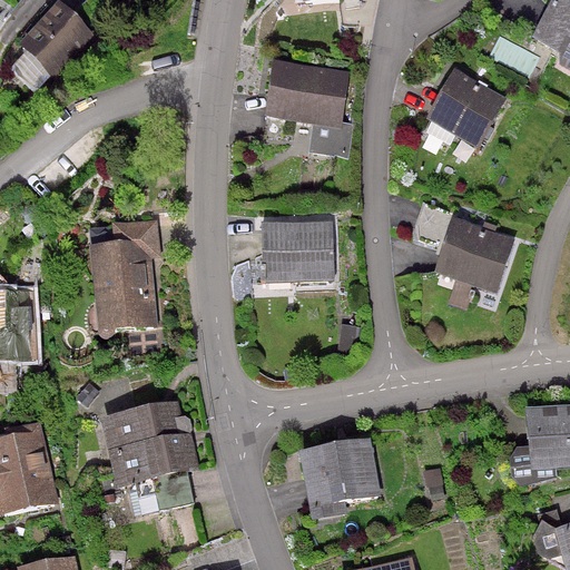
[(569,0),(549,0),(529,39),(561,56),(557,66),(569,72),(569,0)]
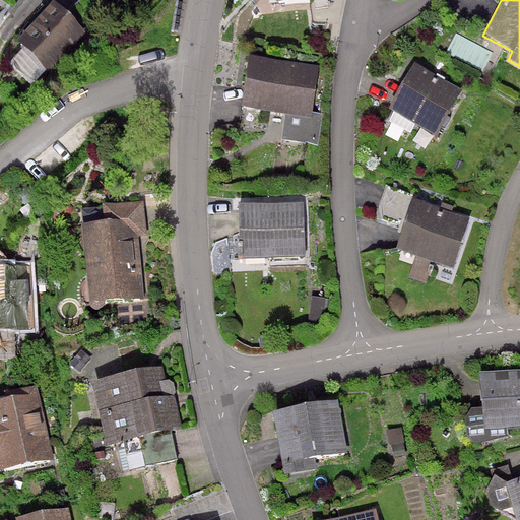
[(86,31),(56,3),(18,43),(49,71),(86,31)]
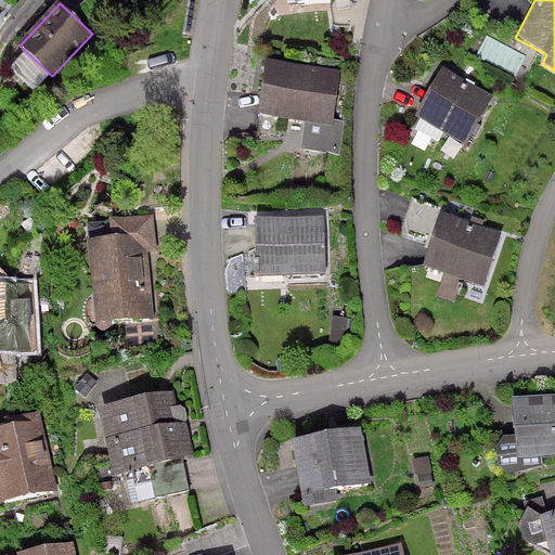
[(338,71),(262,60),(255,116),(302,123),(299,150),(334,154),(338,121),(332,120),(338,71)]
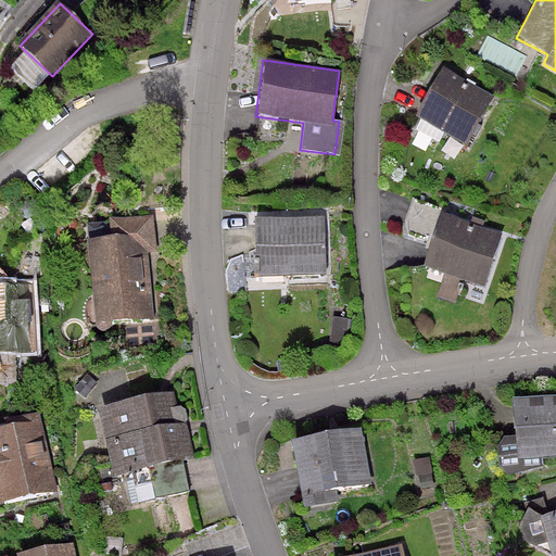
[(493,96),(442,68),(414,118),(466,147),(493,96)]
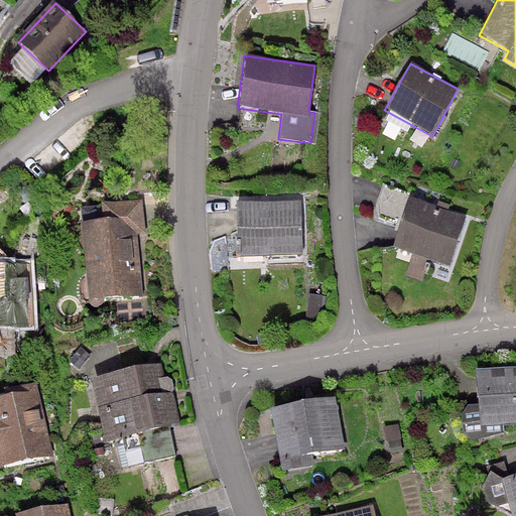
[(410,195),(382,186),(375,210),(403,219),(393,250),(410,255),(403,278),(423,284),(430,263),(448,268),(465,217),(409,201),(410,195)]
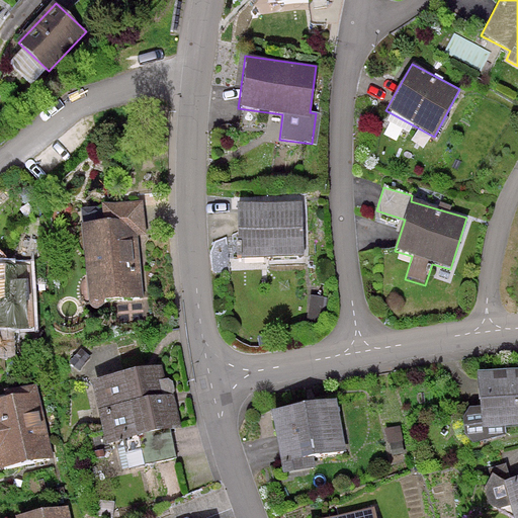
[(106,225),(84,228),(92,305),(115,301),(117,323),(153,320),(150,296),(145,296),(139,238),(148,237),(144,201),(104,205),(106,225)]
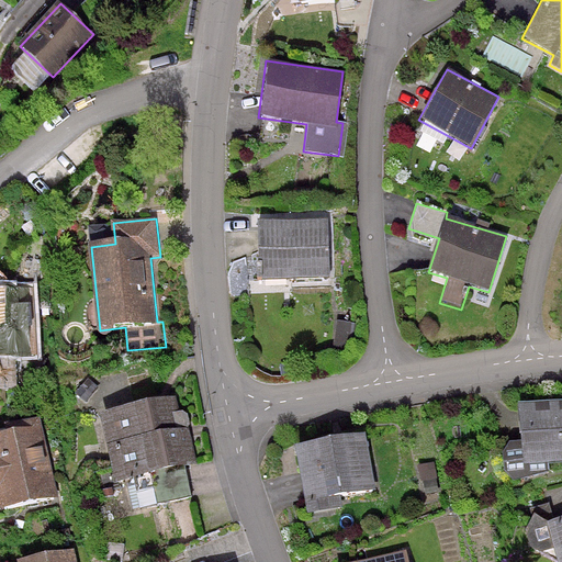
[(329,221),(255,222),(256,280),(330,279),(329,221)]
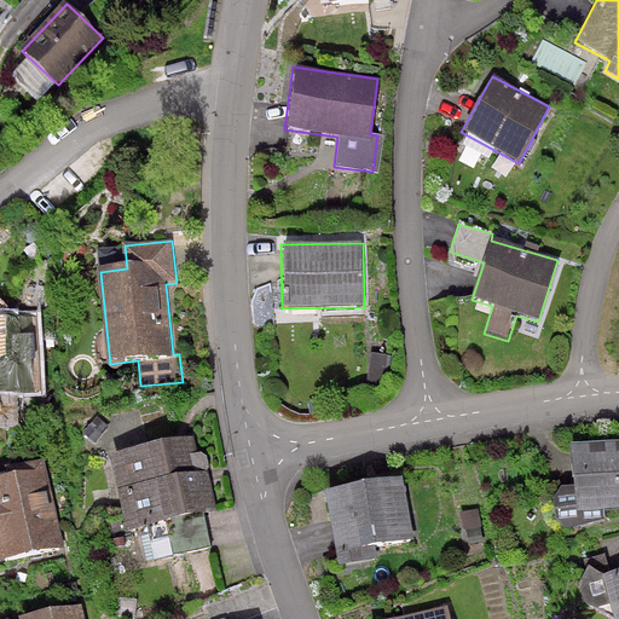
[(0,426),(18,426),(16,394),(41,393),(38,317),(5,319),(5,313),(0,307),(0,426)]
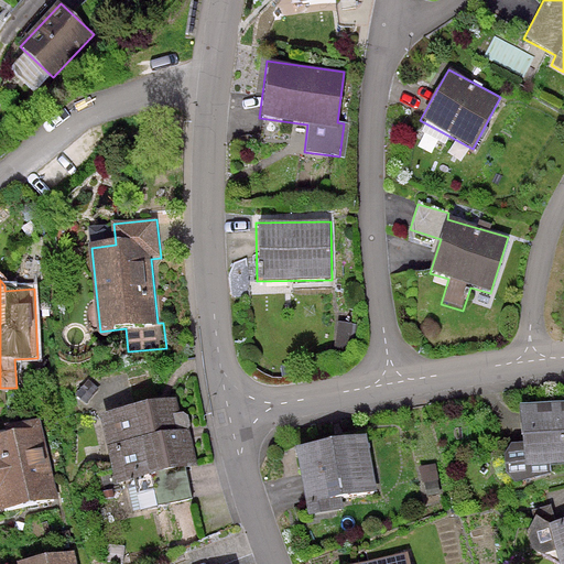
[(177,400),(100,418),(116,486),(153,477),(160,506),(193,498),(187,472),(201,468),(187,413),(181,414),(177,400)]
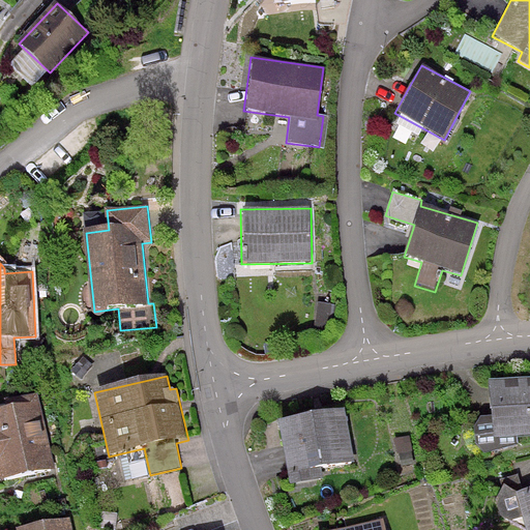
[(529,376),(483,381),(487,417),(478,418),(471,428),(474,458),(517,445),(517,439),(529,437),(529,376)]
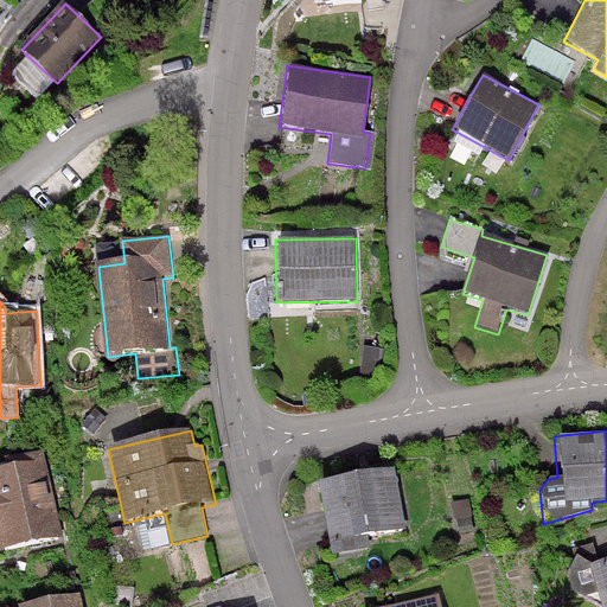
[(46,461),(0,472),(0,544),(1,553),(64,538),(46,461)]
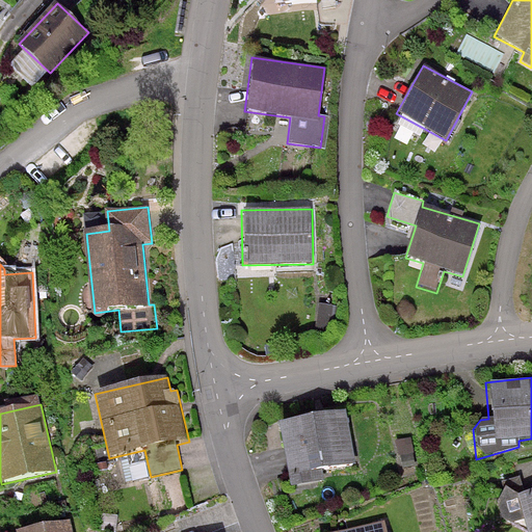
[(344,410),(276,423),(288,488),(322,482),(320,470),(353,463),(344,410)]
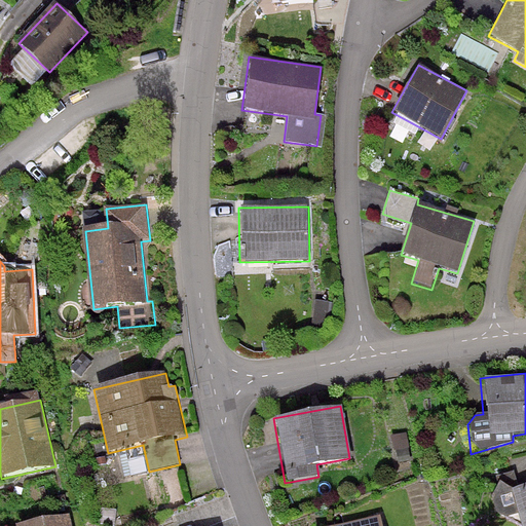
[(405,434),(390,436),(393,458),(408,456),(405,434)]
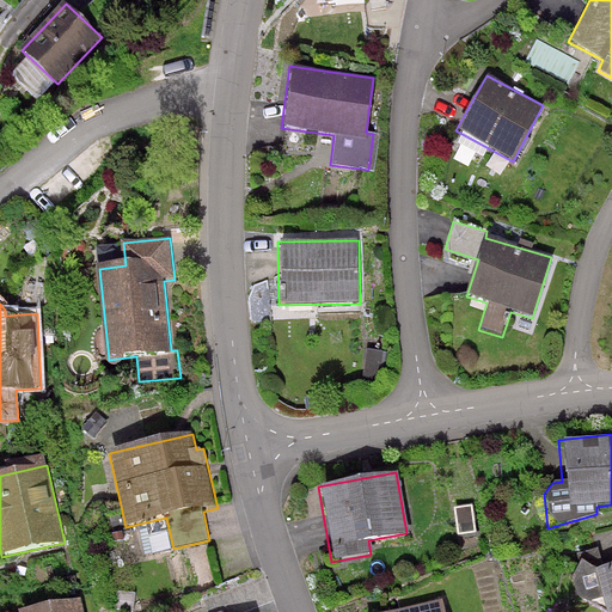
[(611,611),(611,564),(598,569),(580,561),(570,579),(575,598),(604,609),(604,611),(611,611)]
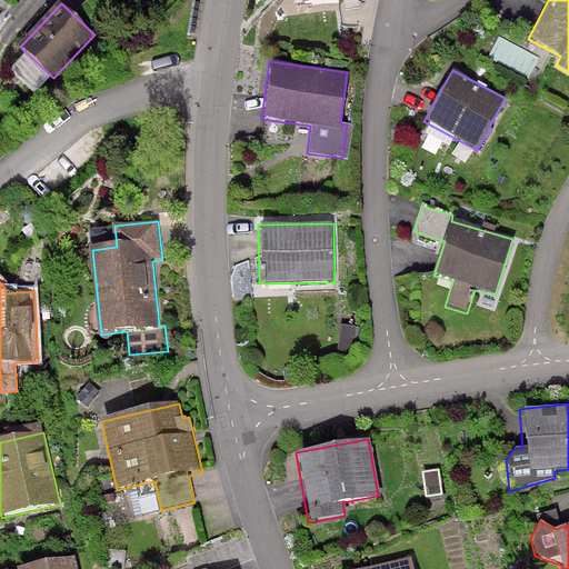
[(77,568),(75,558),(23,568),(77,568)]
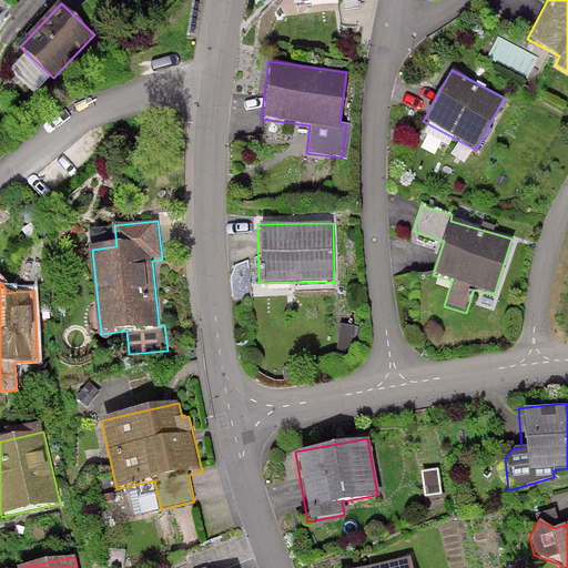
[(412,567),(409,557),(355,567),(412,567)]
